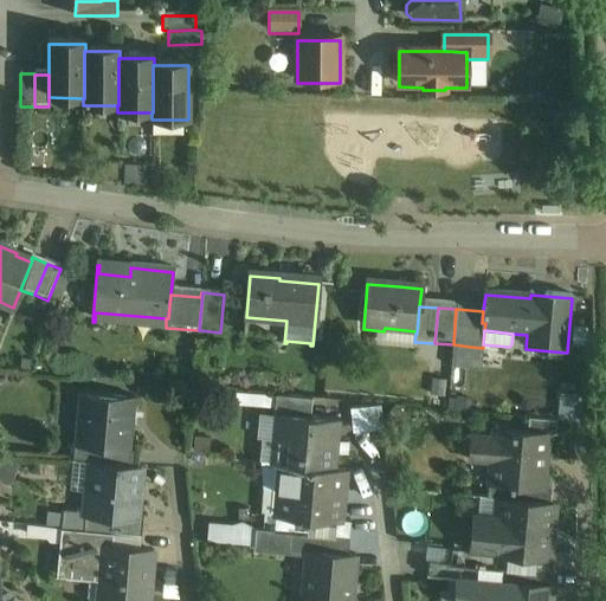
[(386,334),(386,344),(411,344),(412,335),(386,334)]
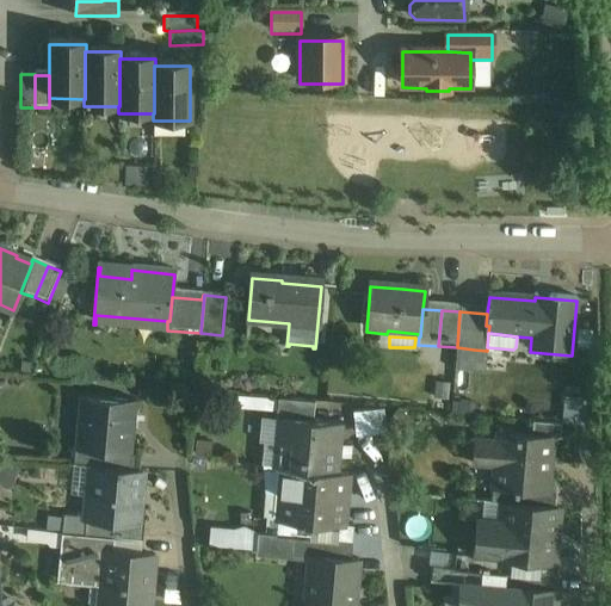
[(474,350),(457,347),(455,373),(471,375),(474,350)]
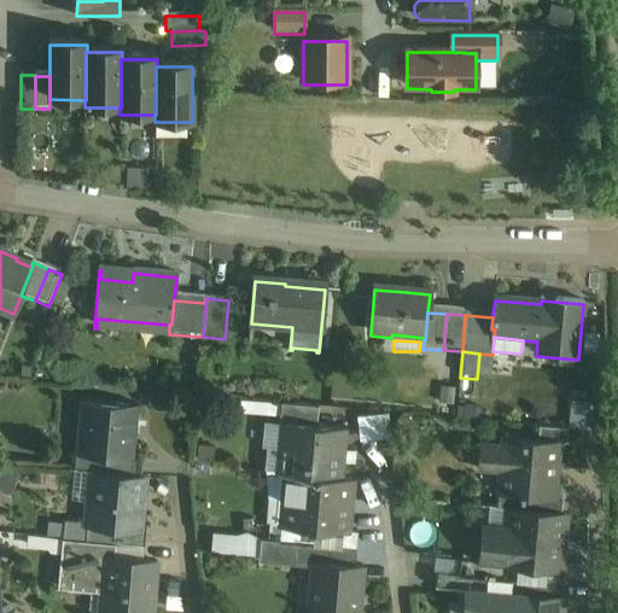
[(138,409),(81,403),(79,427),(85,427),(82,457),(76,456),(75,457),(133,463),(133,462),(138,409)]
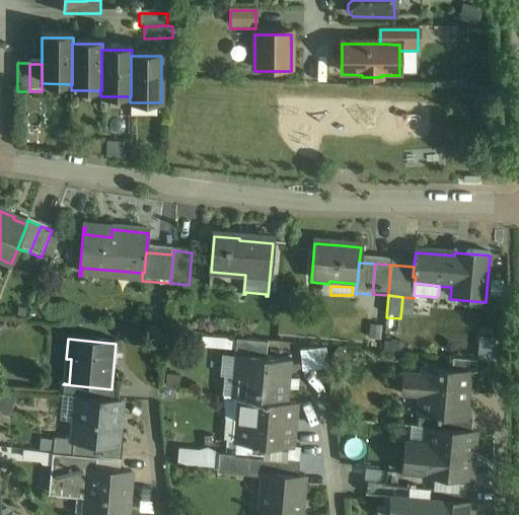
[(493,361),(493,340),(479,340),(479,361),(493,361)]
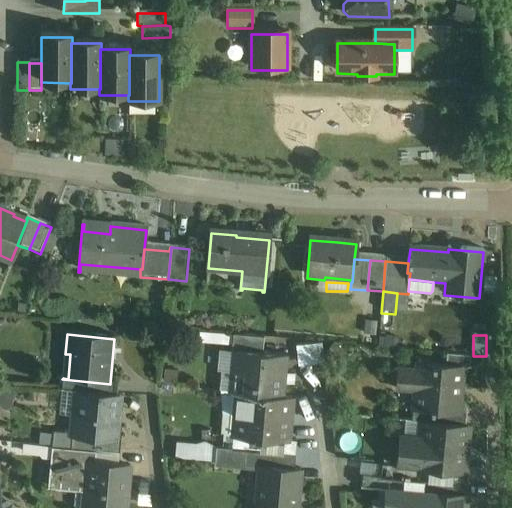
[(264,340),(233,337),(232,353),(260,355),(262,341),(264,341),(264,340)]
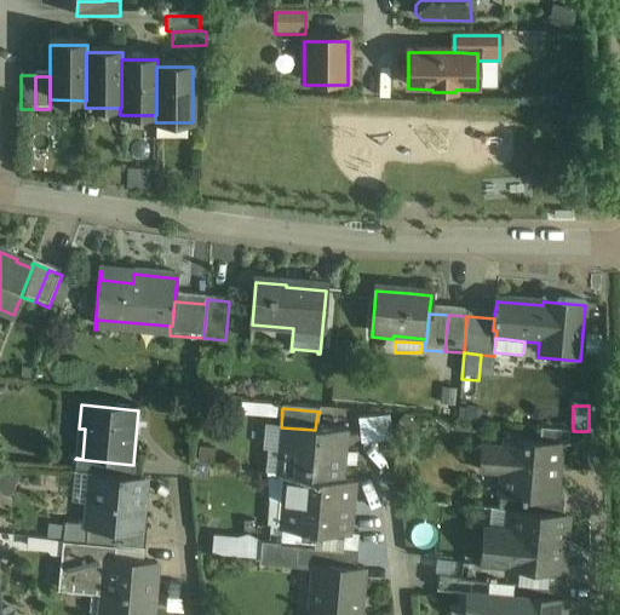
[(315,430),(281,427),(276,477),(286,478),(344,483),(344,481),(343,481),(345,457),(346,457),(349,434),(315,430)]
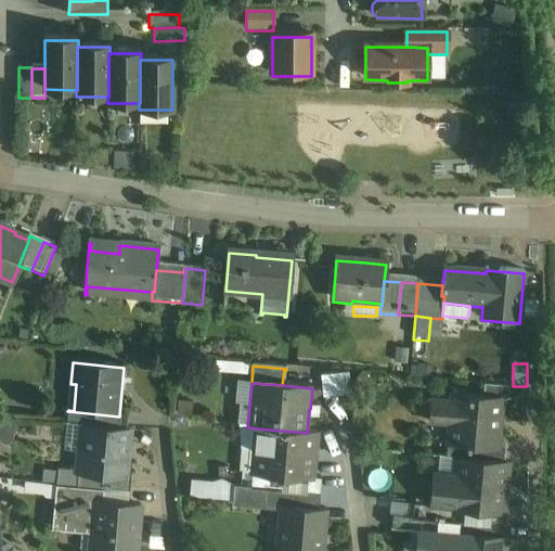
[(510,388),(483,386),(482,399),(502,401),(508,402),(510,388)]
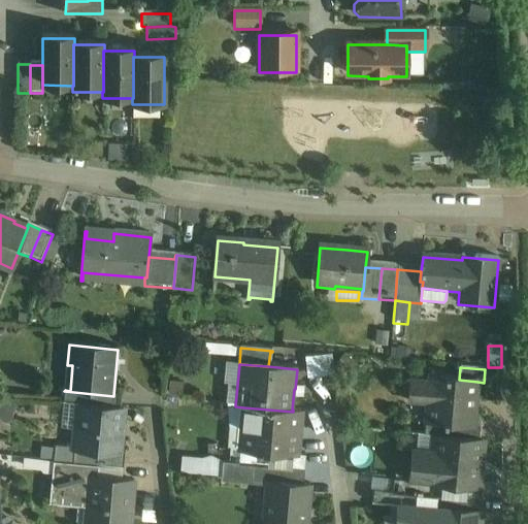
[(459,380),(430,377),(429,384),(410,382),(408,404),(427,406),(425,437),(435,437),(479,441),(480,427),(473,427),(473,426),(470,426),(473,400),(476,401),(477,382),(459,380)]
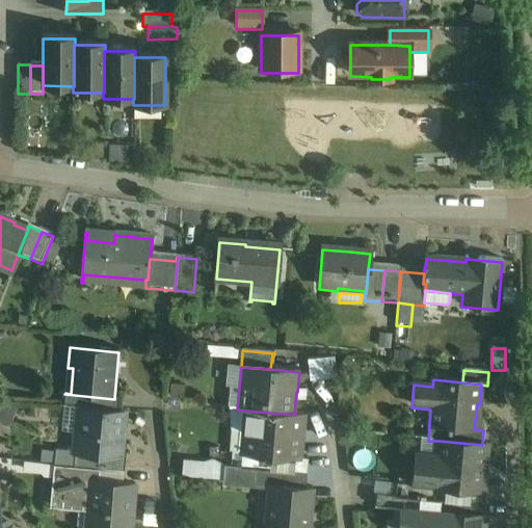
[(114,398),(114,399),(64,394),(63,407),(83,410),(122,413),(123,399),(114,398)]
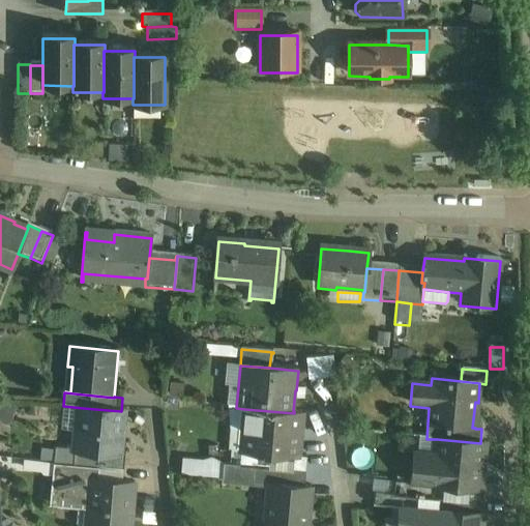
[(121,411),(83,408),(81,434),(77,433),(75,453),(90,455),(119,457),(119,456),(123,411),(121,411)]
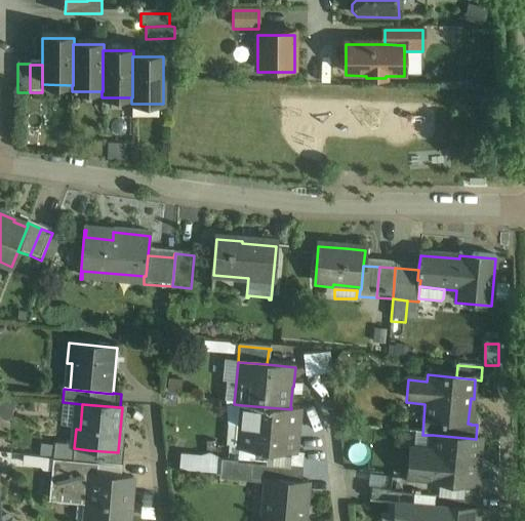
[(291,409),(242,405),(240,431),(246,432),(245,449),(239,448),(238,450),(278,454),(292,455),(292,453),(295,429),(298,429),(299,410),(291,409)]
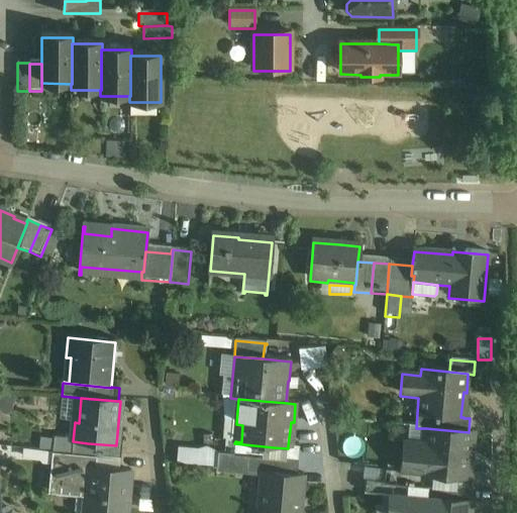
[(469,432),(426,428),(424,446),(424,447),(429,447),(426,474),(421,474),(421,475),(468,479),(468,478),(470,452),(467,452),(469,432)]
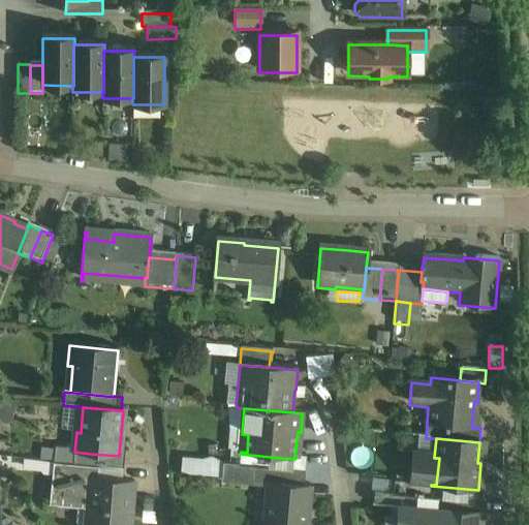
[(119,456),(90,454),(89,467),(98,468),(124,470),(125,455),(119,455),(119,456)]
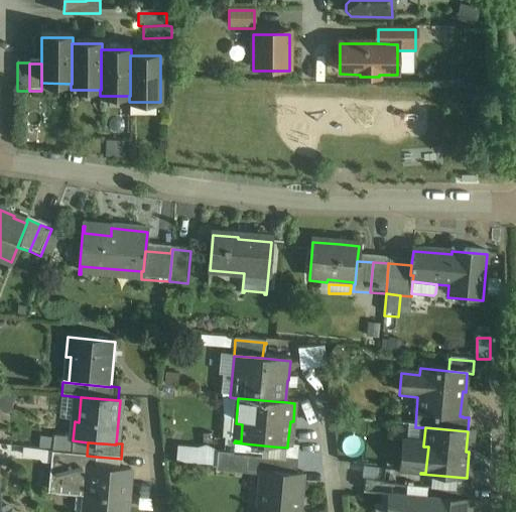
[(273,446),(234,442),(233,456),(247,457),(272,459),(273,446)]
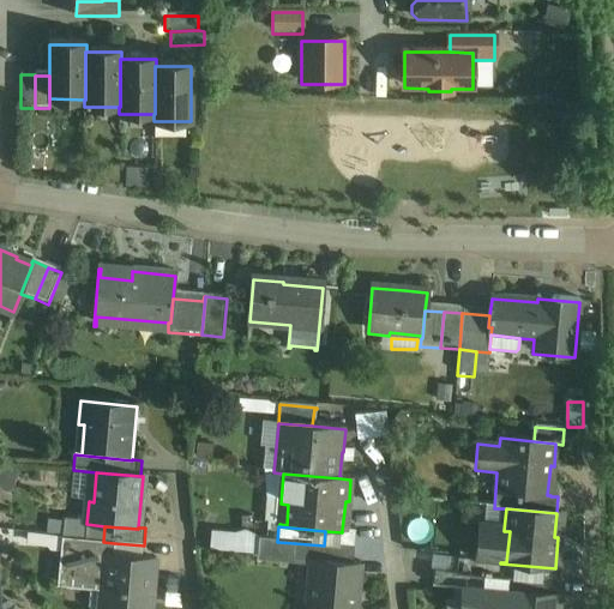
[(504,530),(480,528),(479,530),(482,530),(480,559),(476,558),(476,560),(476,561),(486,562),(500,564),(500,562),(506,562),(510,531),(504,531),(504,530)]
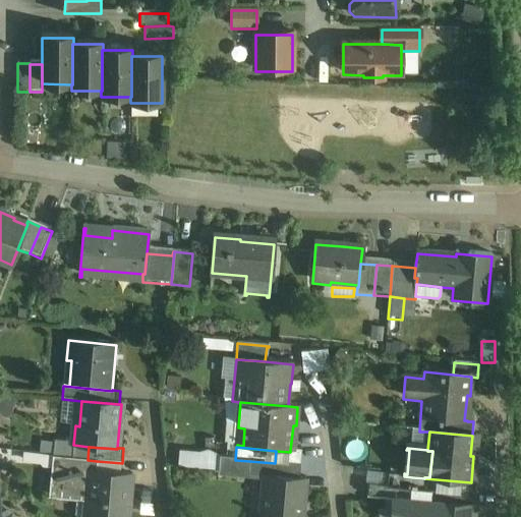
[(290,452),(276,451),(275,463),(300,465),(301,451),(290,450),(290,452)]
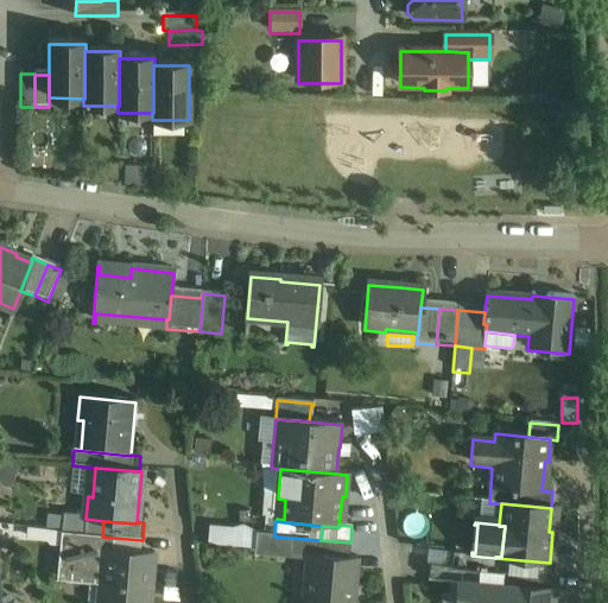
[(102,537),(61,533),(59,548),(68,550),(112,553),(112,552),(113,538),(102,537)]
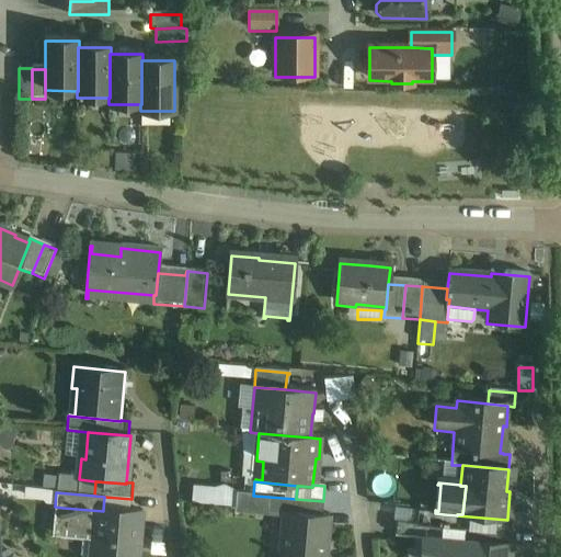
[(268,497),(253,496),(237,493),(235,510),(267,512),(268,497)]
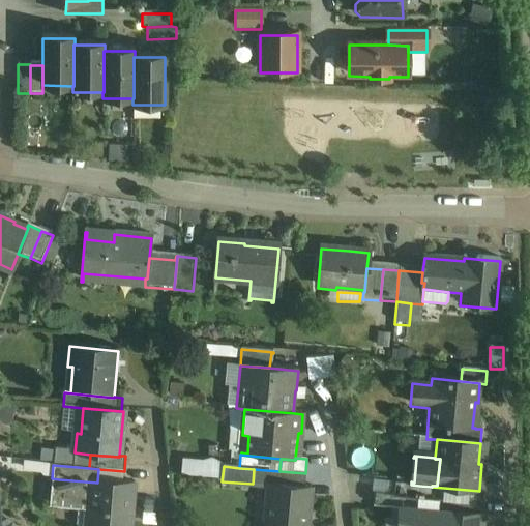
[(280,471),(254,469),(253,484),(268,486),(268,485),(304,488),(305,473),(280,471)]
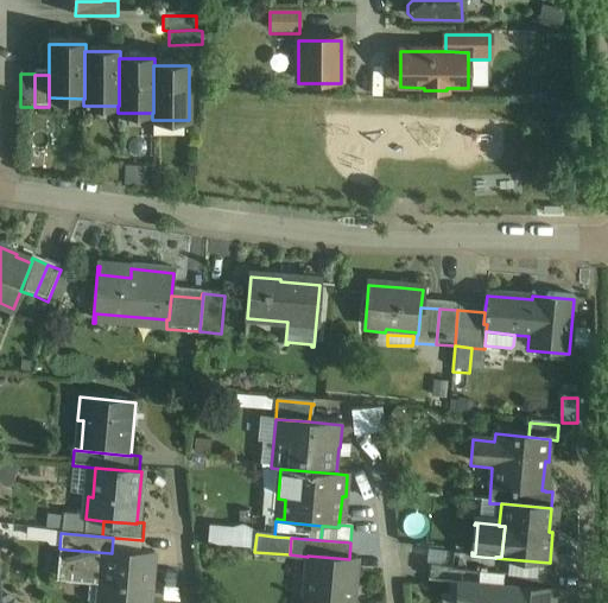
[(149,602),(153,557),(112,552),(112,553),(68,550),(65,577),(101,581),(101,585),(108,586),(106,602),(149,602)]
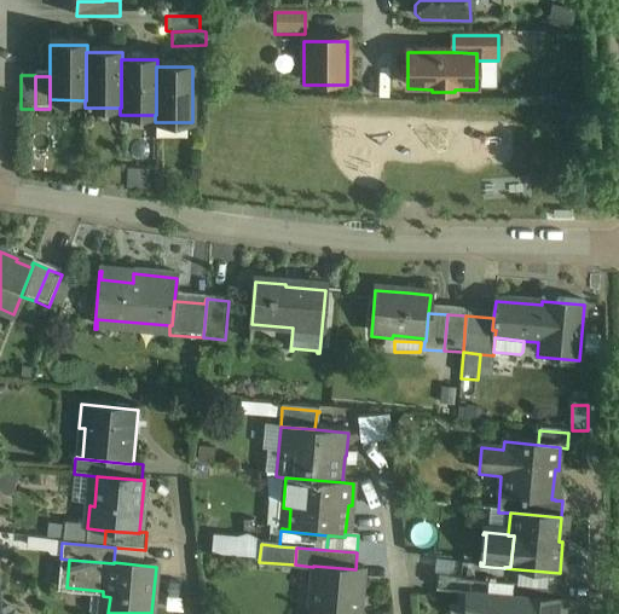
[(480,565),(461,562),(460,579),(487,581),(490,567),(480,566),(480,565)]
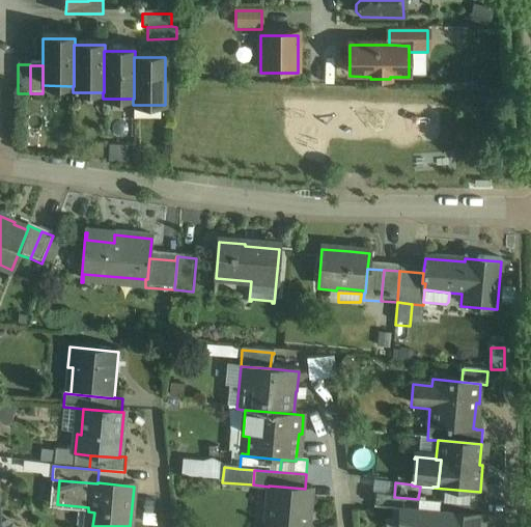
[(305,489),(269,486),(269,487),(264,526),(307,526),(311,490),(305,489)]
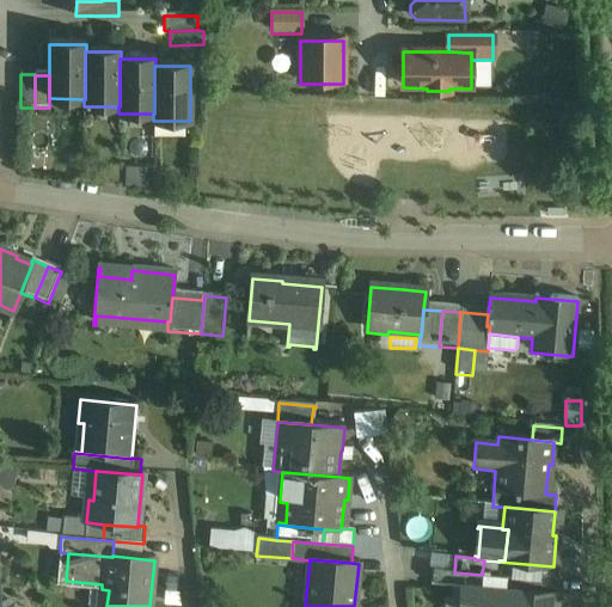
[(554,566),(499,562),(484,560),(482,575),(483,575),(557,582),(558,565),(554,565),(554,566)]
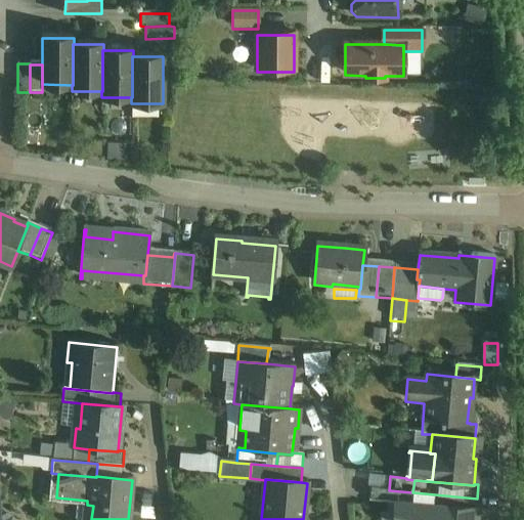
[(389,490),(370,488),(368,501),(368,502),(395,505),(395,503),(413,505),(413,492),(412,492),(389,490)]
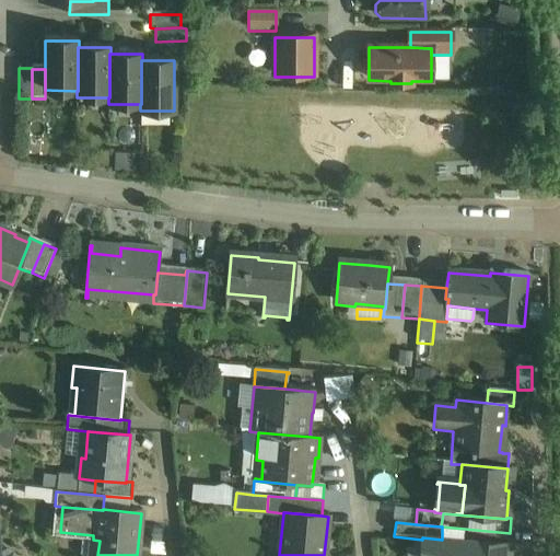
[(510,533),(442,526),(442,540),(464,542),(510,546),(511,533),(510,533)]
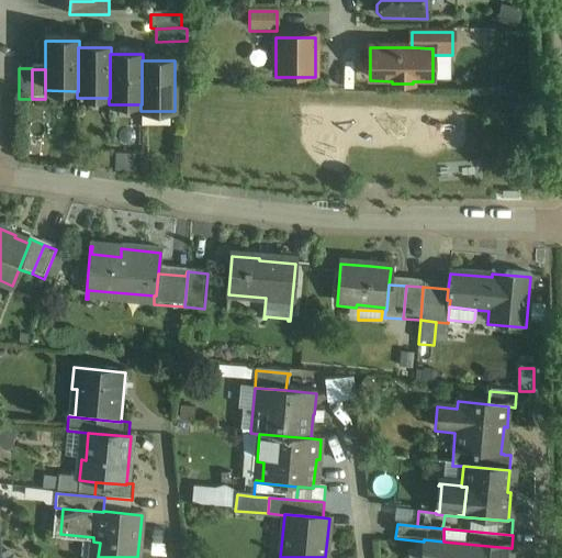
[(444,542),(424,539),(424,542),(422,557),(463,557),(465,544),(444,542)]
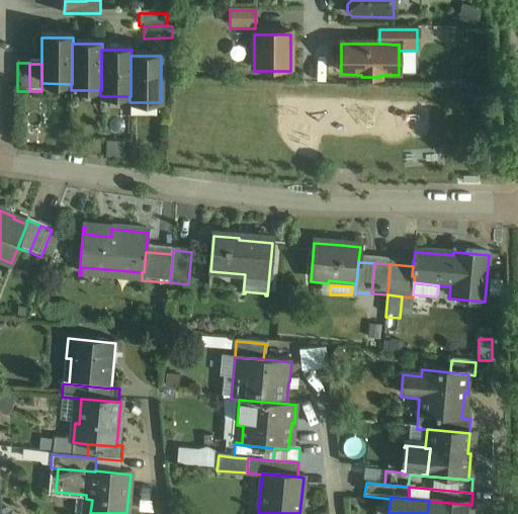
[(470,513),(471,505),(429,501),(427,513),(470,513)]
